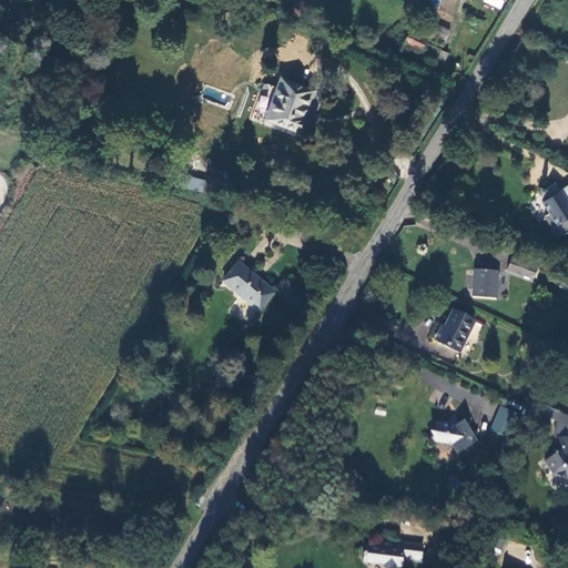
[(448,40),(449,29),(440,28),(439,38),(448,40)]
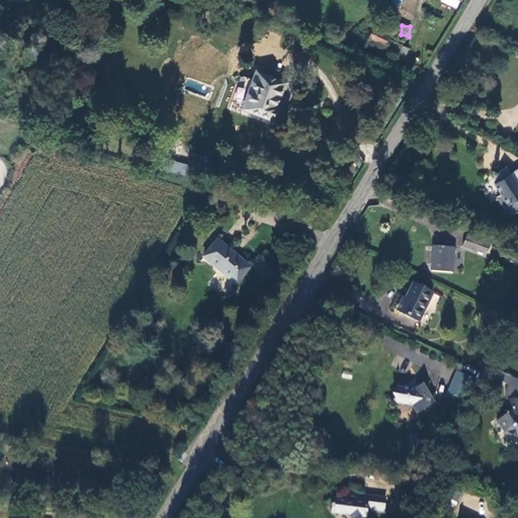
[(384,49),(389,40),(371,33),(367,41),(384,49)]
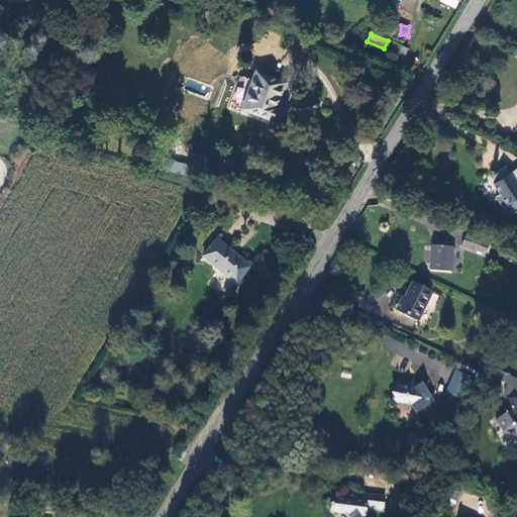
[(241,102),(249,79),(240,76),(233,100),(241,102)]
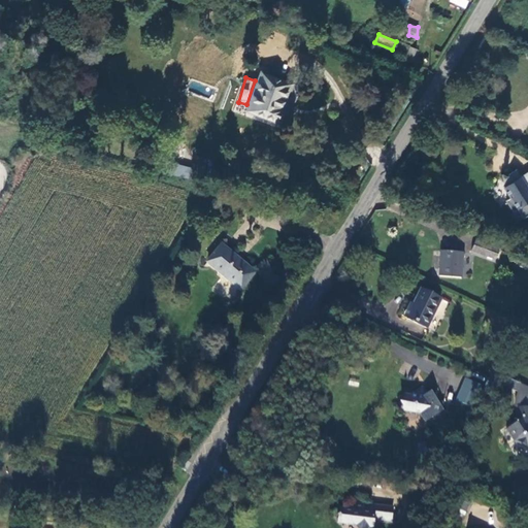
[(291,131),(295,118),(291,117),(301,90),(268,79),(259,106),(263,107),(259,120),(291,131)]
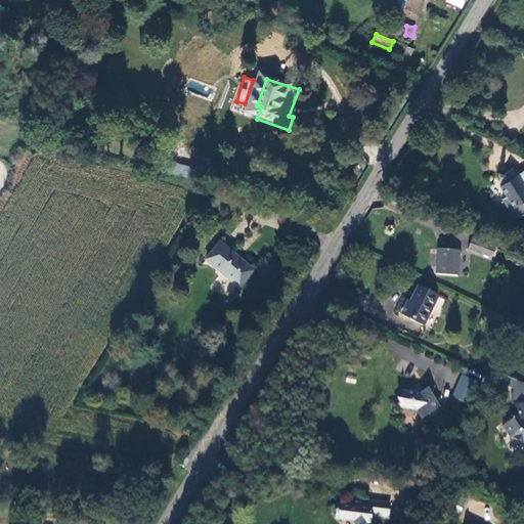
[(172,174),(188,178),(190,166),(175,162),(172,174)]
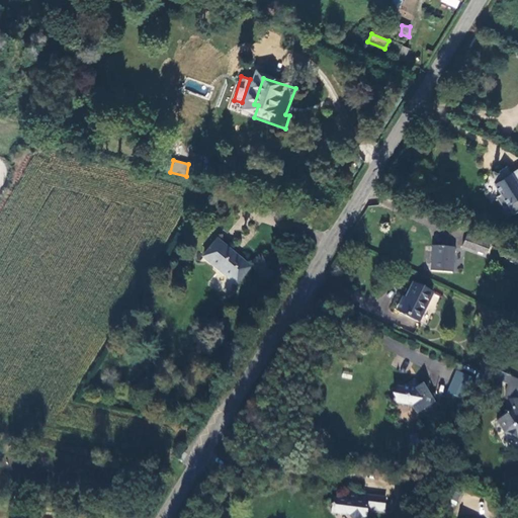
[(506,167),(490,177),(502,195),(497,198),(505,211),(509,208),(514,217),(517,213),(517,170),(511,175),(506,167)]
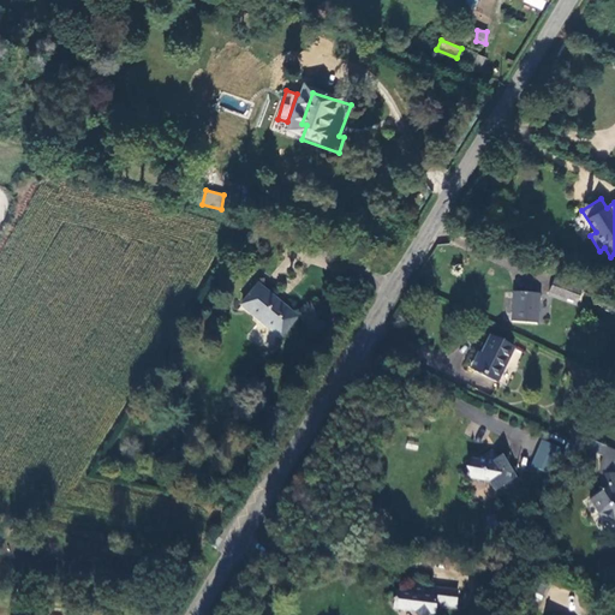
[(553,282),(548,296),(573,305),(578,292),(553,282)]
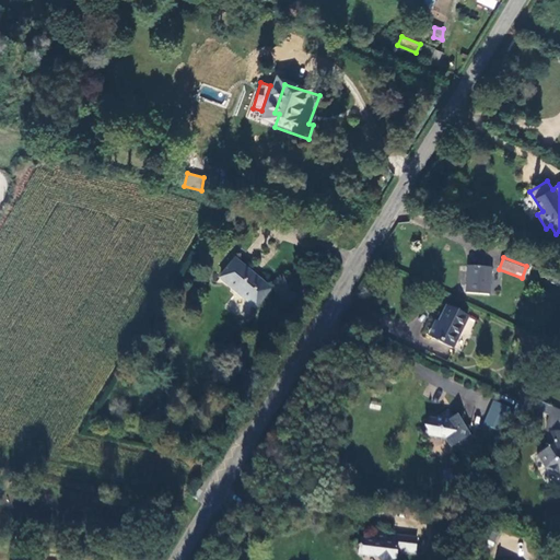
[(222,281),(256,311),(271,294),(235,263),(222,281)]
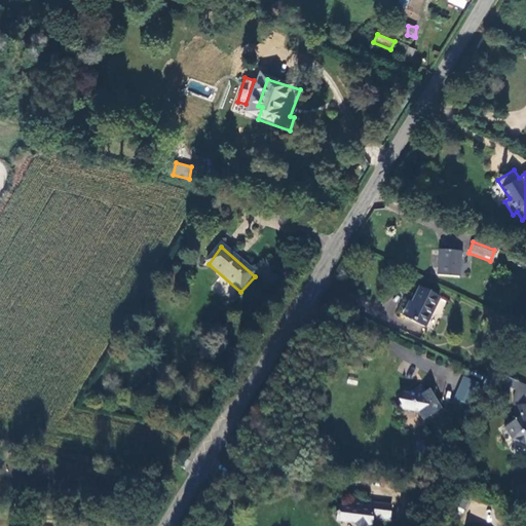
[(438,254),(439,276),(460,276),(459,254),(438,254)]
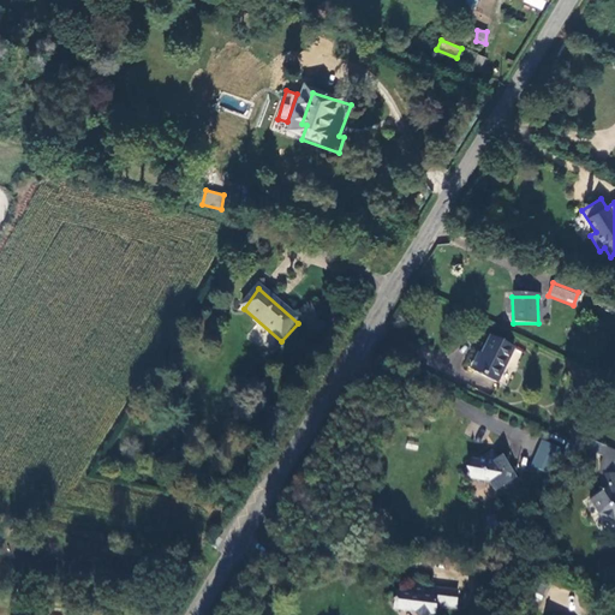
[(490,338),(475,371),(499,382),(514,348),(490,338)]
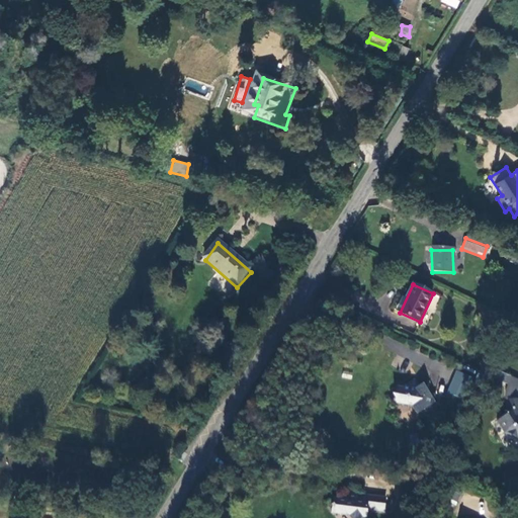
[(446,391),(462,399),(472,376),(456,369),(446,391)]
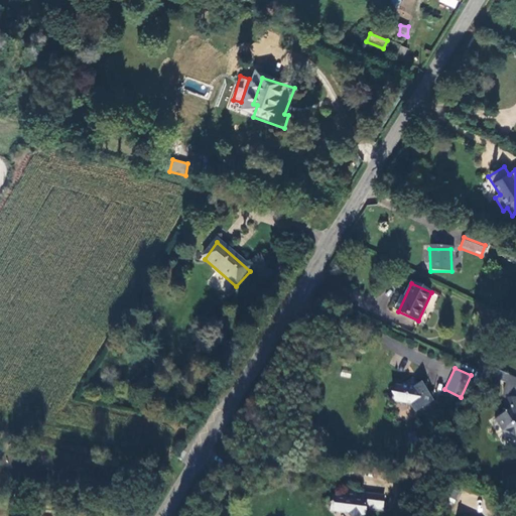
[(515,377),(499,370),(496,379),(505,383),(505,388),(503,397),(507,413),(498,419),(506,431),(509,430),(515,434),(515,377)]
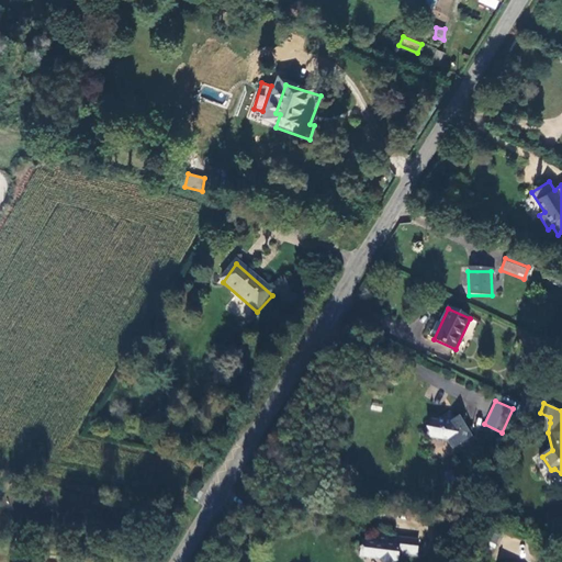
[(448,415),(427,430),(433,440),(447,442),(451,450),(458,446),(468,447),(471,429),(464,428),(461,423),(457,425),(448,415)]
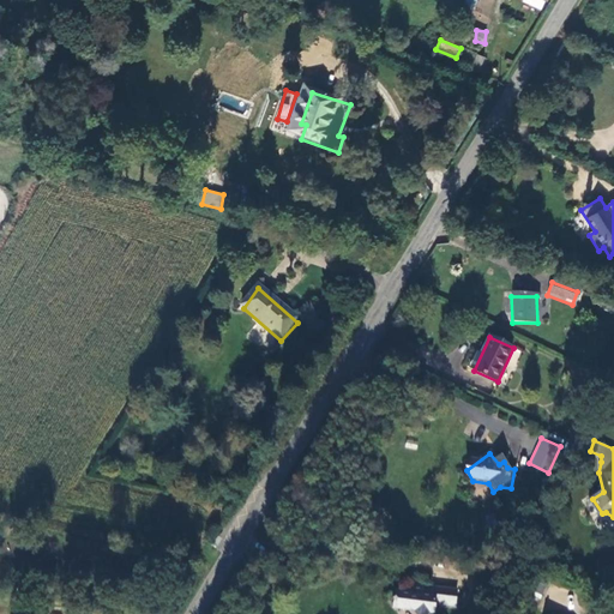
[(529,576),(521,593),(542,601),(549,585),(529,576)]
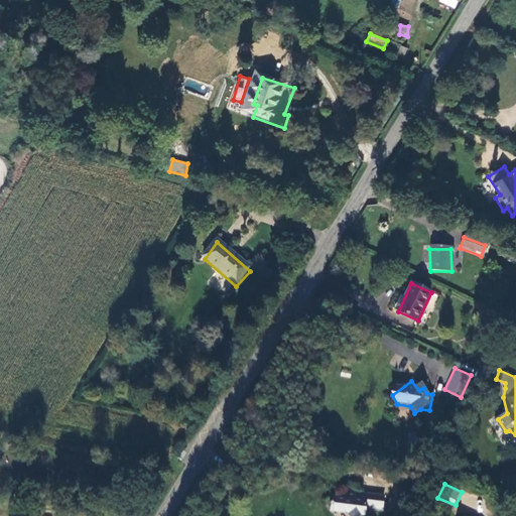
[(351,489),(329,505),(337,515),(343,511),(347,515),(362,515),(364,510),(381,512),(382,498),(357,494),(351,489)]
